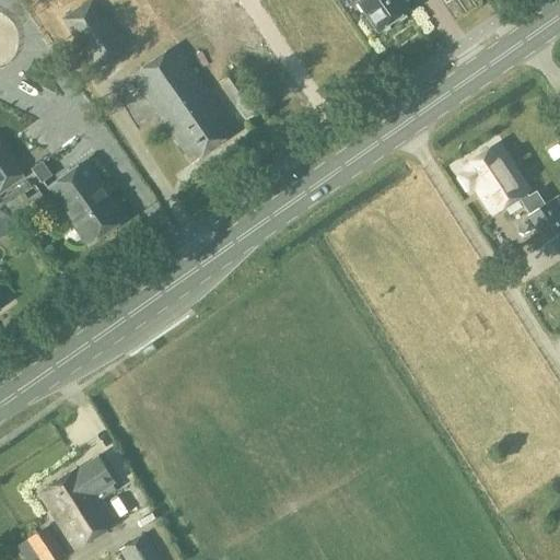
[(129,49),(94,0),(92,0),(60,21),(97,72),(129,49)]
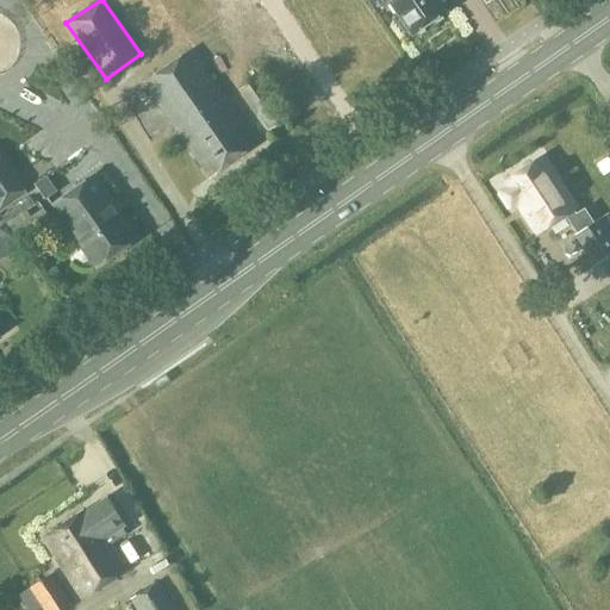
[(439,0),(388,0),(403,20),(400,22),(399,25),(405,33),(409,33),(411,32),(414,36),(447,12),(439,0)]
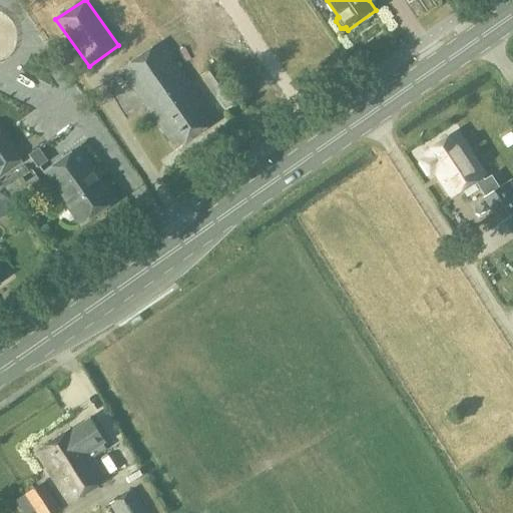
[(121,71),(175,149),(216,121),(161,43),(121,71)]
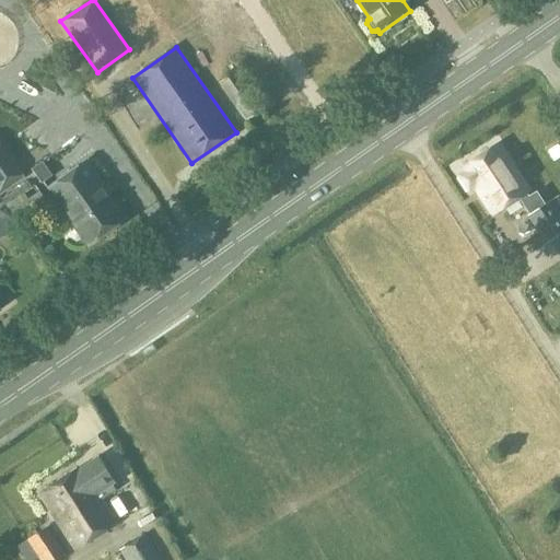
[(0,197),(26,179),(0,141),(0,197)]
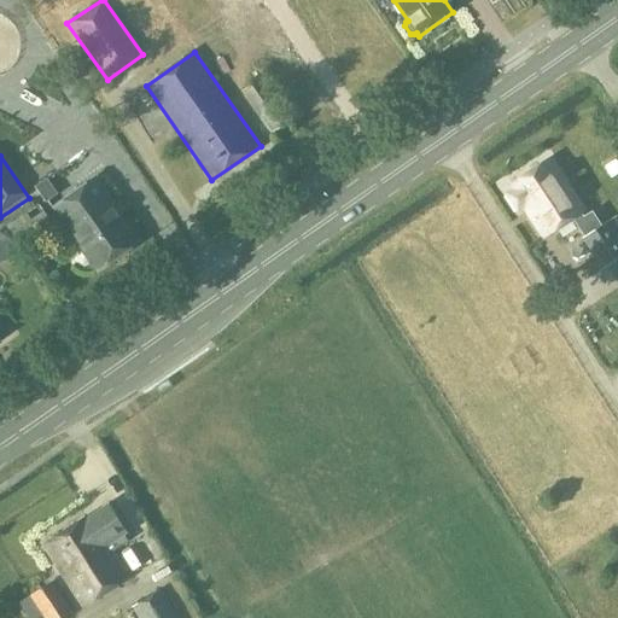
[(520,215),(526,211),(544,239),(584,213),(551,161),(511,187),(514,191),(507,196),(520,215)]
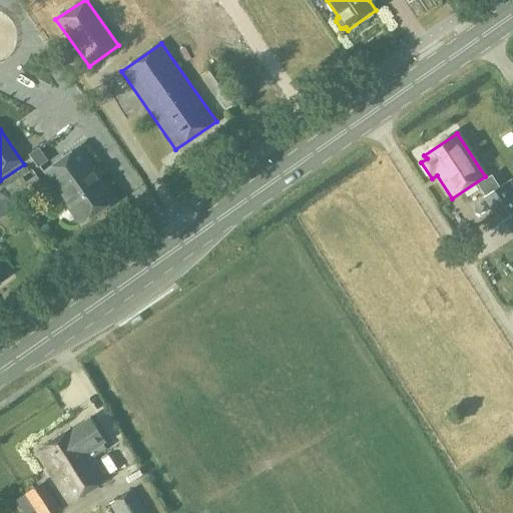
[(45,171),(48,175),(51,179),(82,225),(115,202),(79,149),(45,171)]
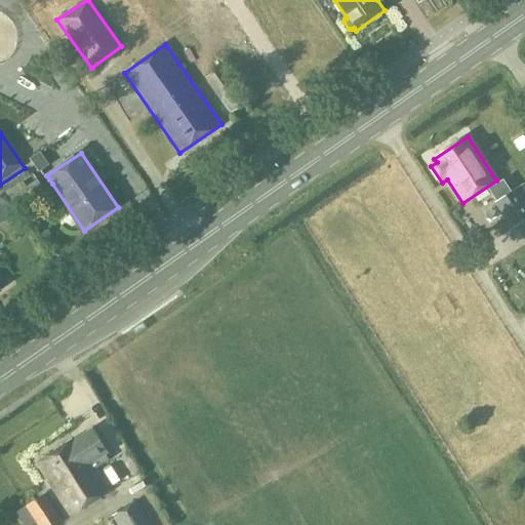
[(35,175),(6,193),(18,211),(46,194),(35,175)]
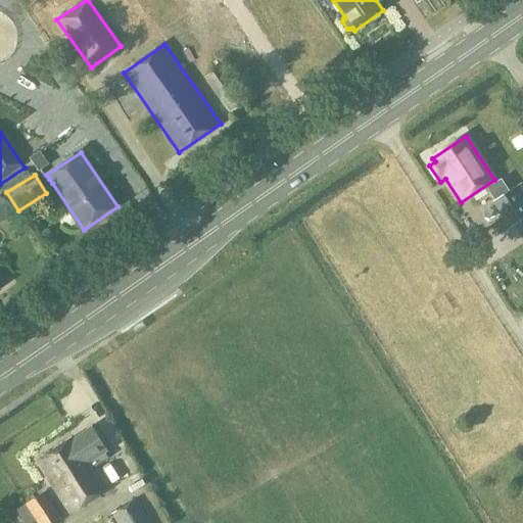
[(0,196),(0,221),(0,222),(12,210),(0,196)]
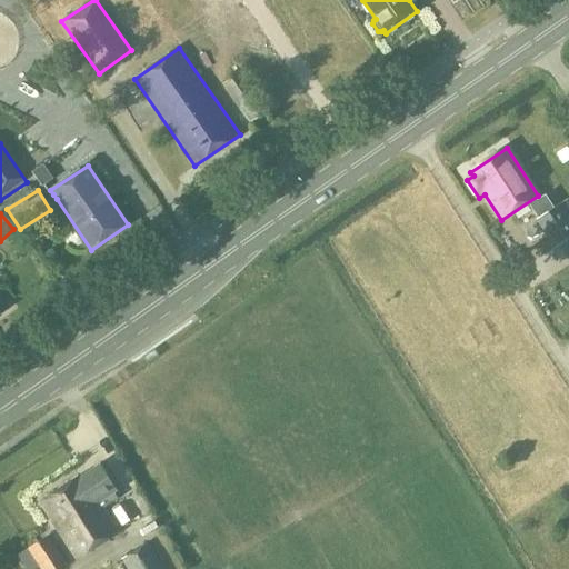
[(78,560),(119,533),(99,501),(108,496),(92,472),(83,478),(81,476),(41,502),(78,560)]
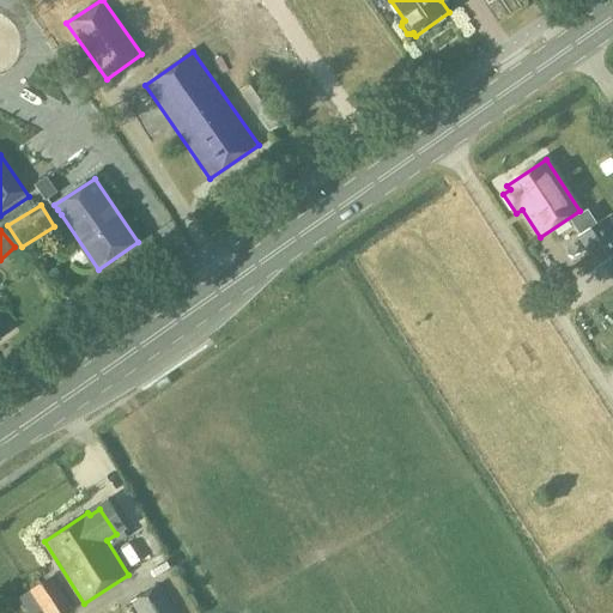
[(55,578),(32,593),(44,612),(72,612),(76,612),(55,578)]
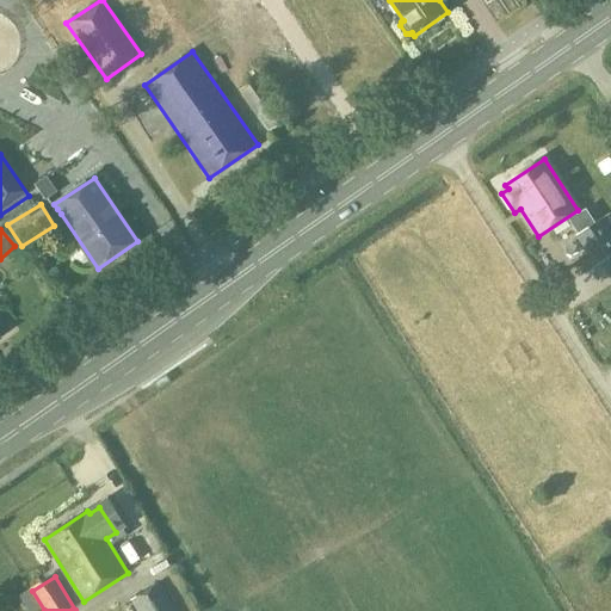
[(134,603),(137,610),(177,610),(162,586),(134,603)]
